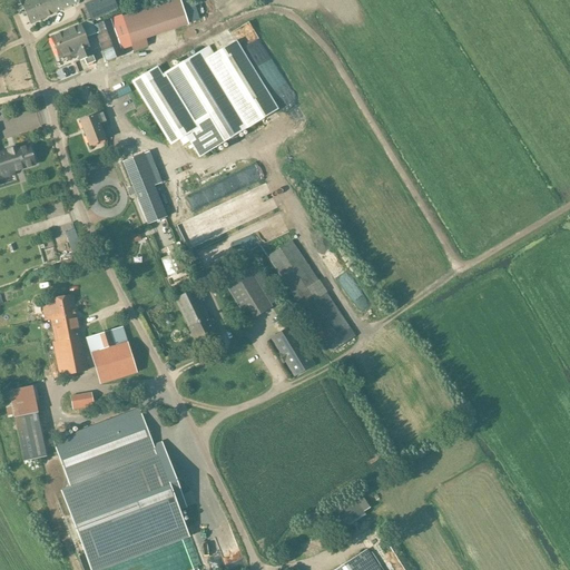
[(31,25),(53,13),(47,0),(20,0),(31,25)]
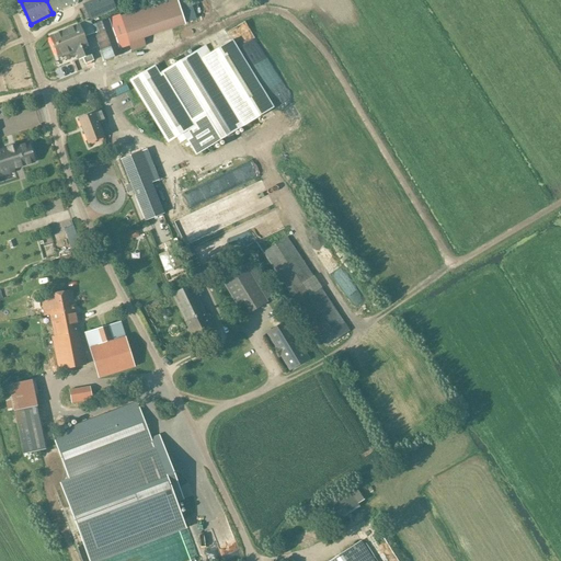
[(46,0),(53,13),(78,2),(77,0),(46,0)]
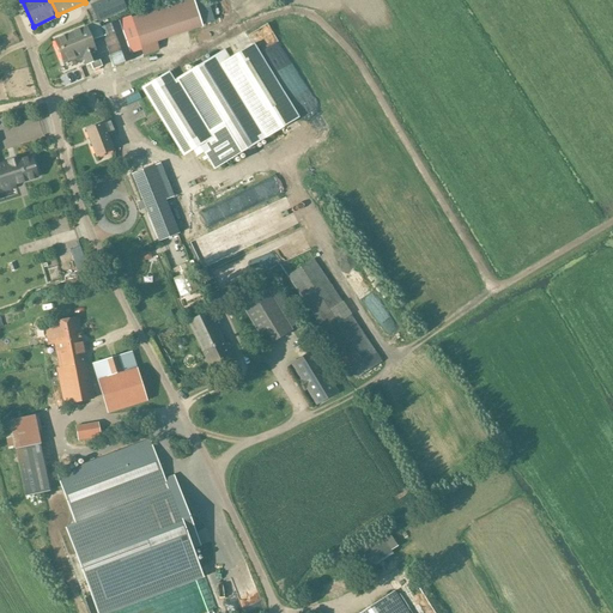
[(99,23),(127,11),(121,0),(102,0),(92,5),(99,23)]
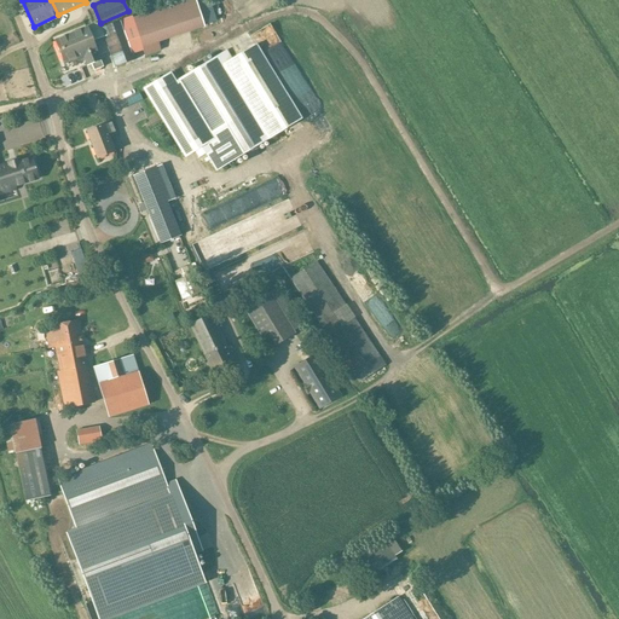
[(157,44),(204,28),(195,0),(185,0),(132,18),(144,56),(160,51),(157,44)]
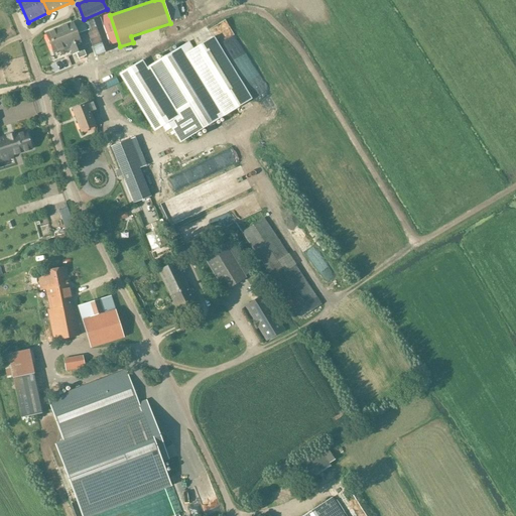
[(103,16),(85,23),(97,55),(114,48),(112,43),(114,42),(103,16)]
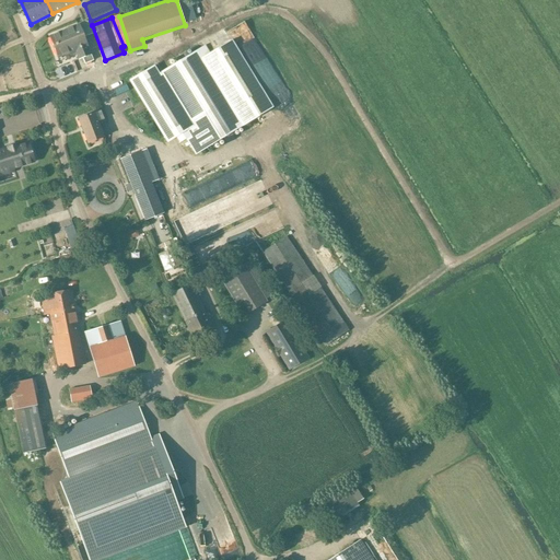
[(78,25),(49,36),(58,57),(74,50),(79,60),(82,58),(84,65),(93,61),(84,37),(94,33),(92,25),(91,22),(85,22),(78,24),(78,25)]
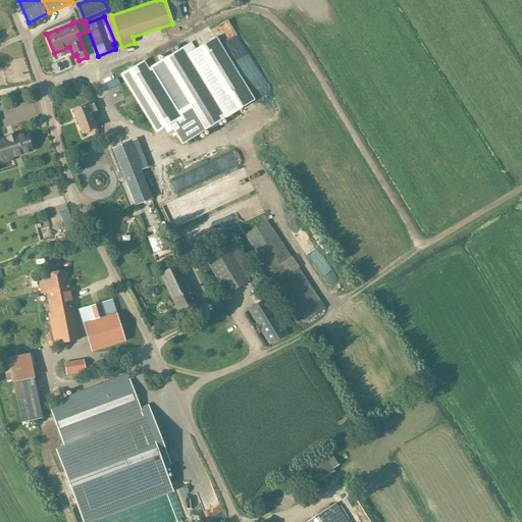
[(139,63),(120,74),(156,133),(164,127),(167,133),(172,128),(181,144),(186,141),(233,112),(252,101),(254,100),(221,45),(216,37),(195,50),(191,43),(144,71),(139,63)]
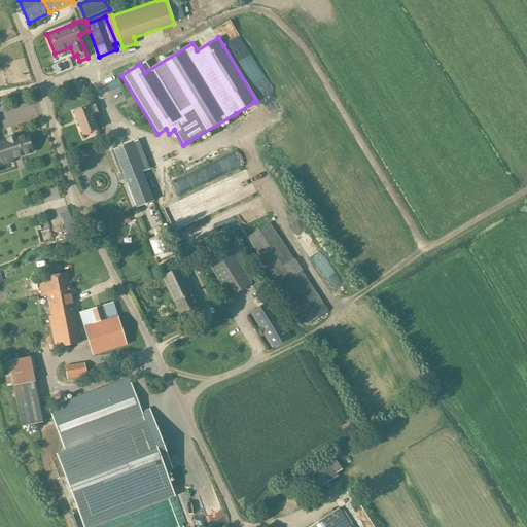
[(82,135),(97,129),(89,106),(73,112),(82,135)]
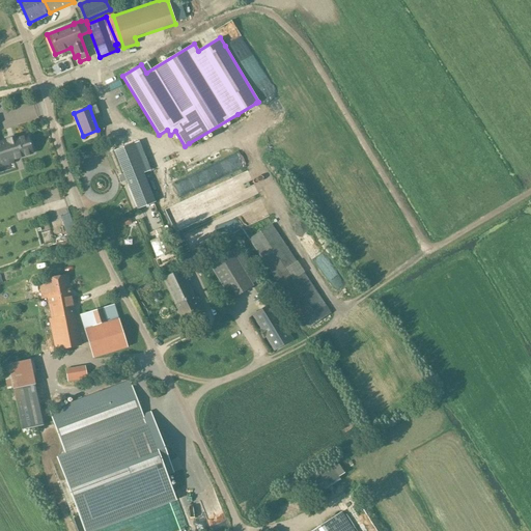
[(0,166),(14,163),(12,160),(32,154),(27,136),(17,139),(16,137),(6,140),(0,141),(0,166)]
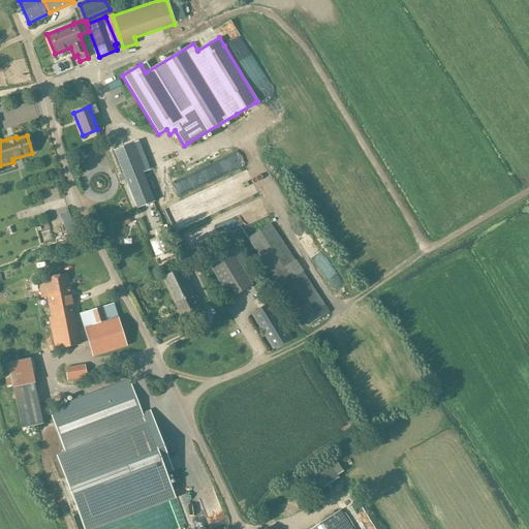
[(138,141),(130,144),(142,174),(150,169),(138,141)]
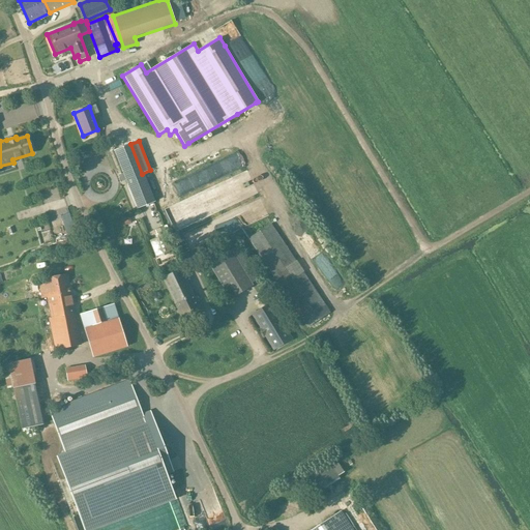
[(130,144),(115,150),(138,207),(153,201),(142,174),(130,144)]
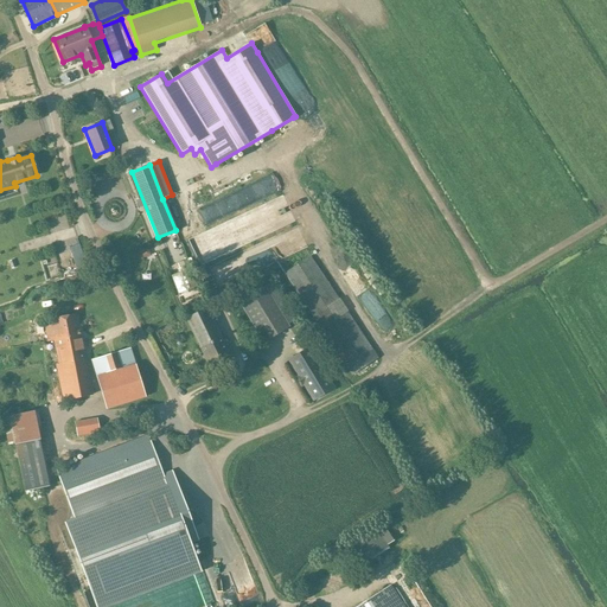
[(268,247),(332,342),(353,374),(377,358),(292,230),(268,247)]
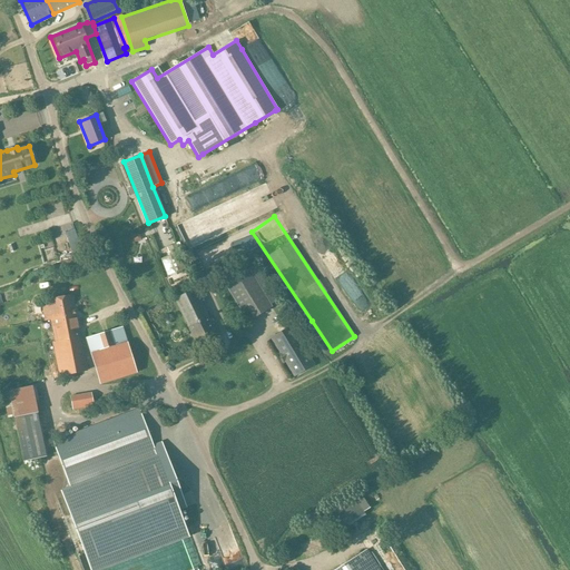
[(225,283),(248,321),(248,322),(272,307),(249,268),(225,283)]
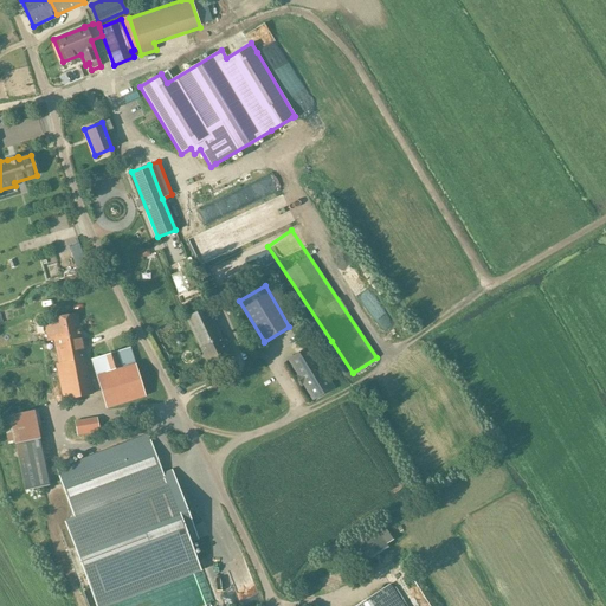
[(186,317),(198,341),(210,366),(230,356),(206,308),(186,317)]
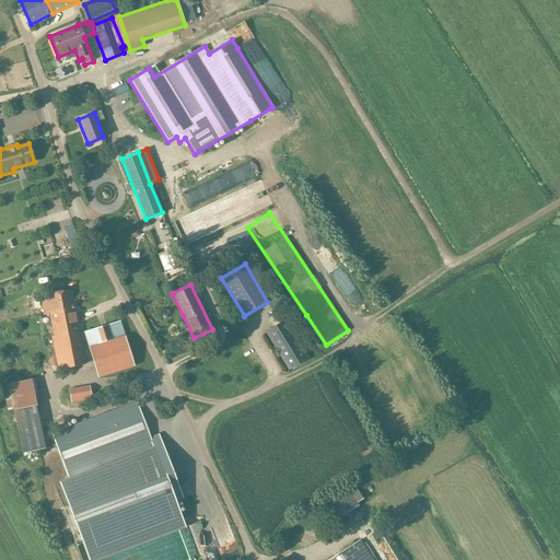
[(69,289),(39,294),(44,315),(50,314),(73,310),(69,289)]
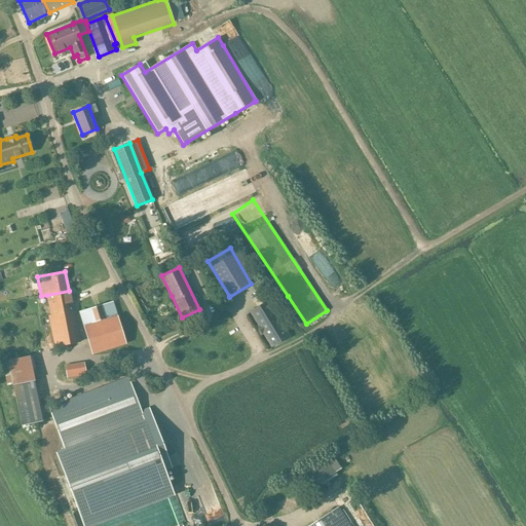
[(69,291),(47,295),(50,315),(48,316),(54,347),(80,342),(74,311),(73,311),(69,291)]
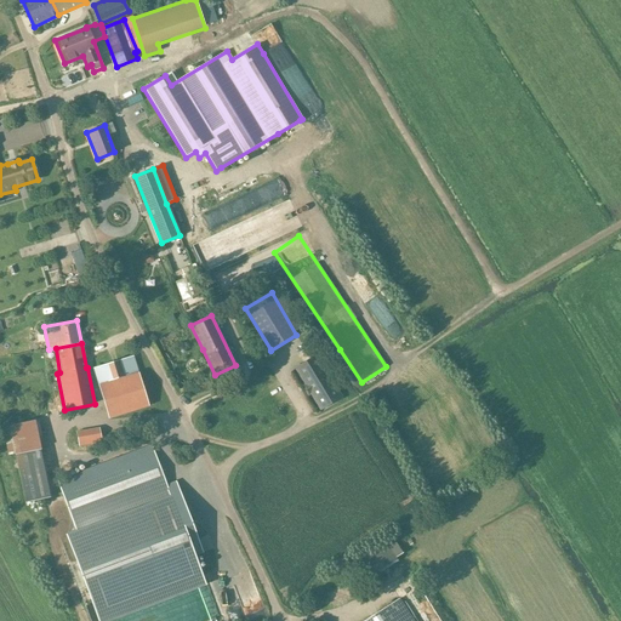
[(134,357),(93,369),(109,419),(148,406),(134,357)]
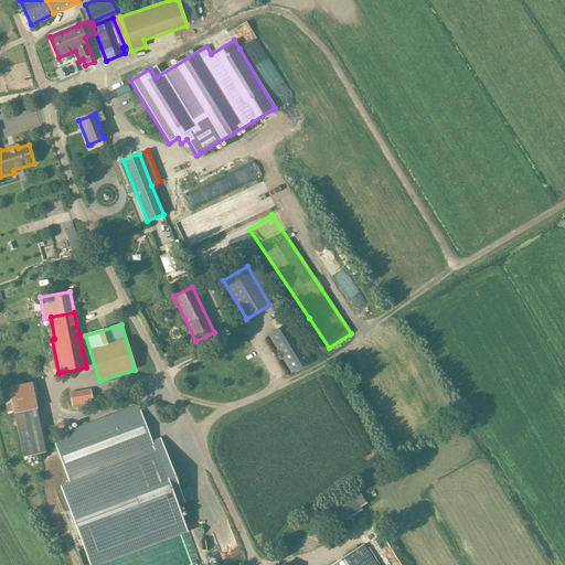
[(288,324),(269,336),(278,351),(277,352),(281,359),(283,358),(291,373),(310,362),(288,324)]
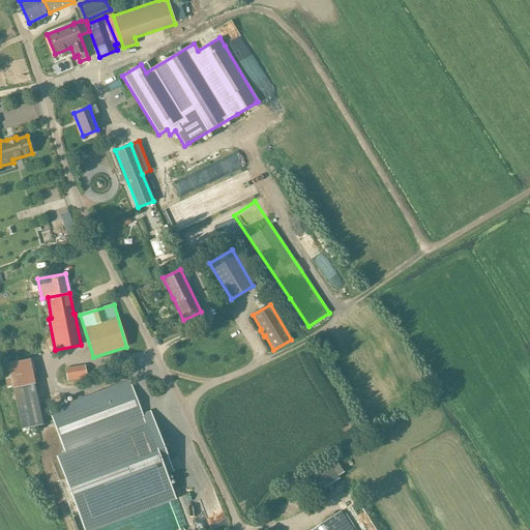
[(22,430),(33,427),(42,425),(33,384),(35,384),(30,359),(8,363),(22,430)]
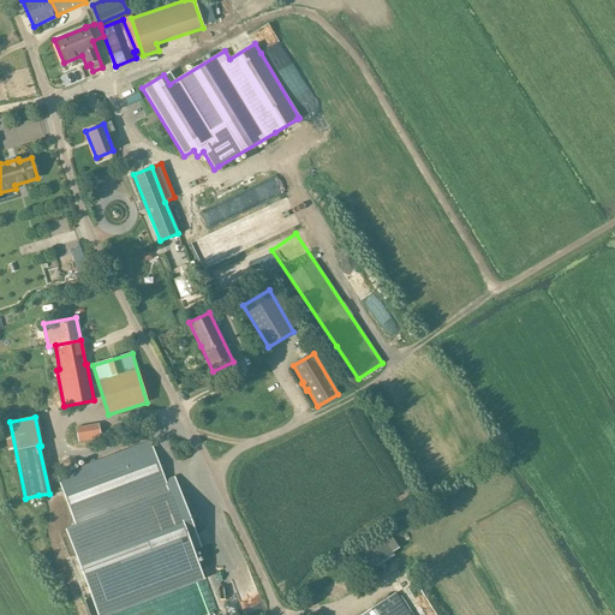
[(76,428),(77,433),(78,442),(89,441),(101,439),(99,424),(76,428)]
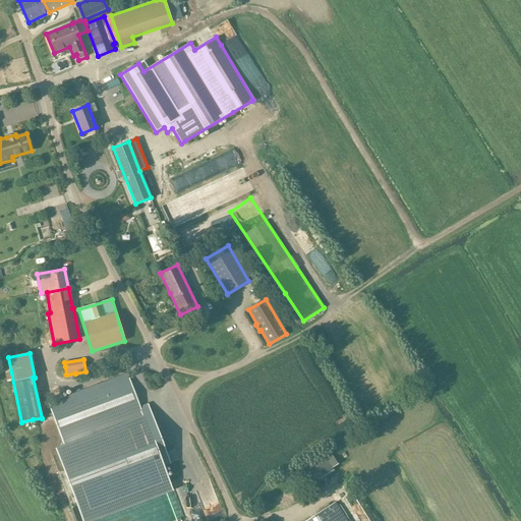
[(142,417),(139,408),(126,373),(49,402),(65,447),(142,417)]
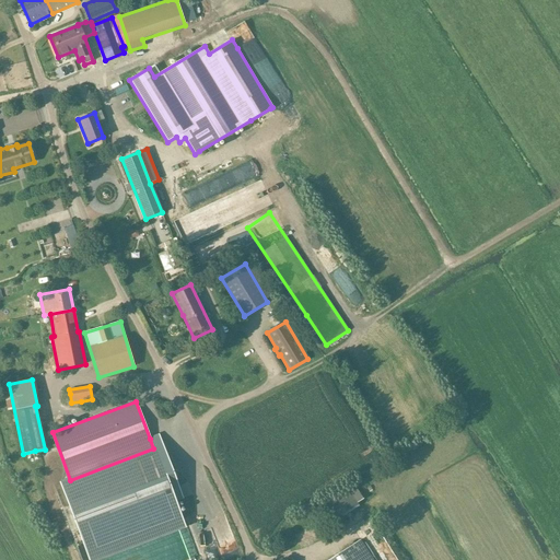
[(60,483),(89,559),(93,559),(184,526),(175,502),(183,499),(159,435),(150,439),(153,448),(70,480),(60,483)]
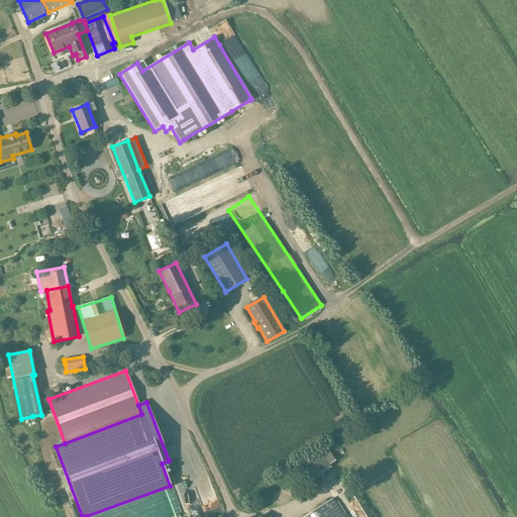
[(341,463),(332,449),(297,473),(305,487),(341,463)]
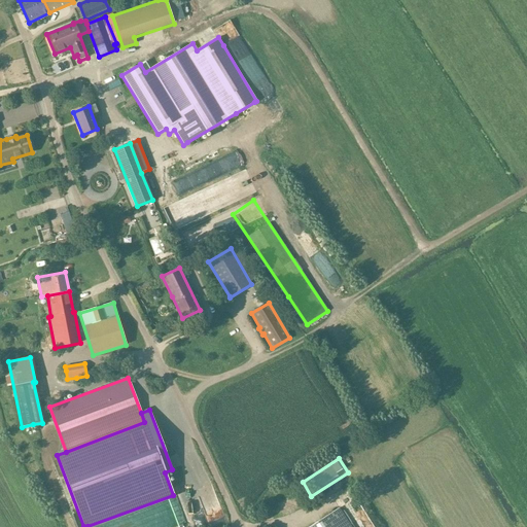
[(351,526),(339,508),(309,526),(351,526)]
